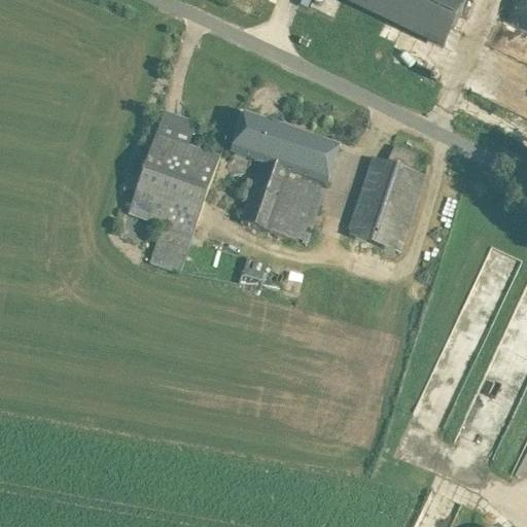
[(345,0),(441,45),(461,0),(345,0)]
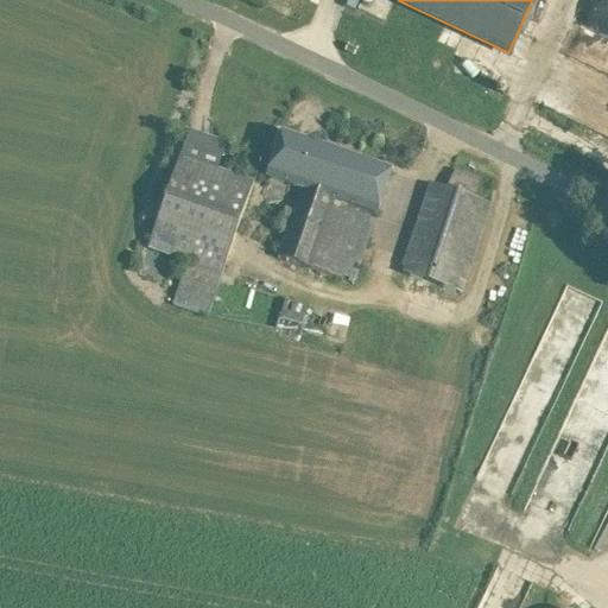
[(561,52),(537,105),(557,114),(559,114),(600,133),(607,133),(607,75),(574,59),(578,61),(561,52)]
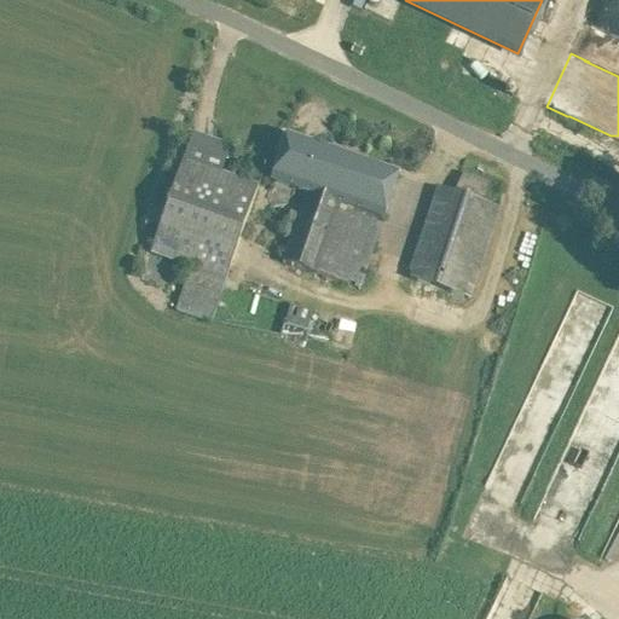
[(272,181),(305,192),(281,264),(346,285),(369,217),(382,221),(398,175),(288,138),(272,181)]
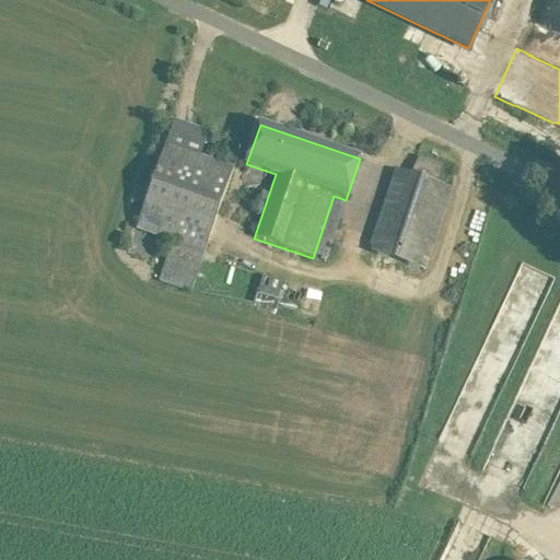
[(156,281),(189,292),(232,167),(164,143),(135,230),(171,243),(156,281)]
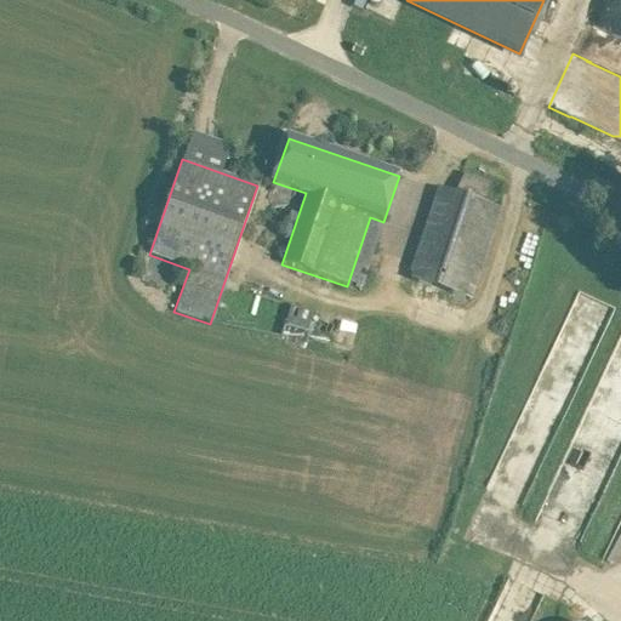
[(414,275),(411,281),(469,301),(500,211),(484,205),(491,186),(463,176),(456,197),(439,191),(411,274),(414,275)]
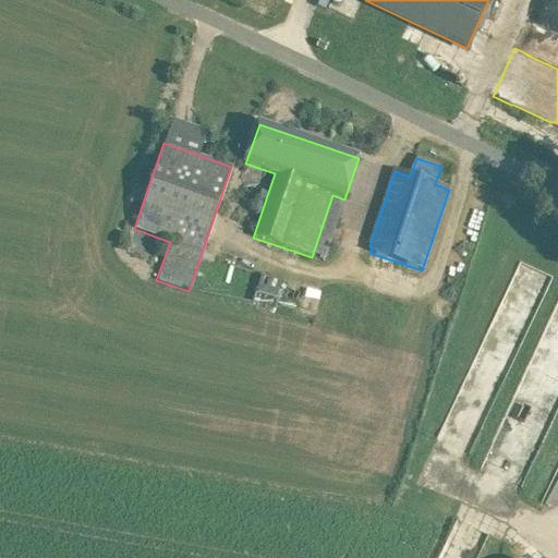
[(256,304),(275,310),(283,287),(265,280),(256,304)]
